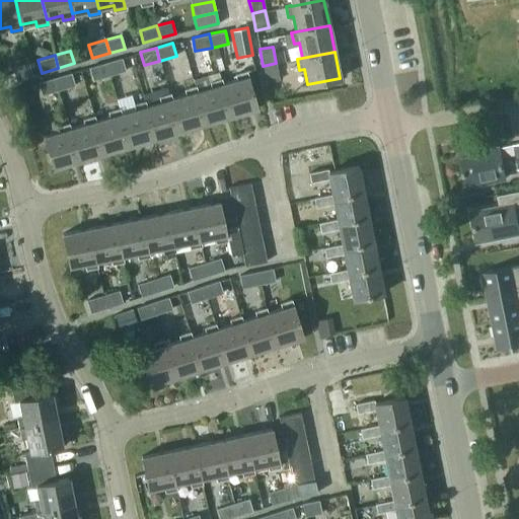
[(121,58),(107,62),(112,75),(125,71),(121,58)]
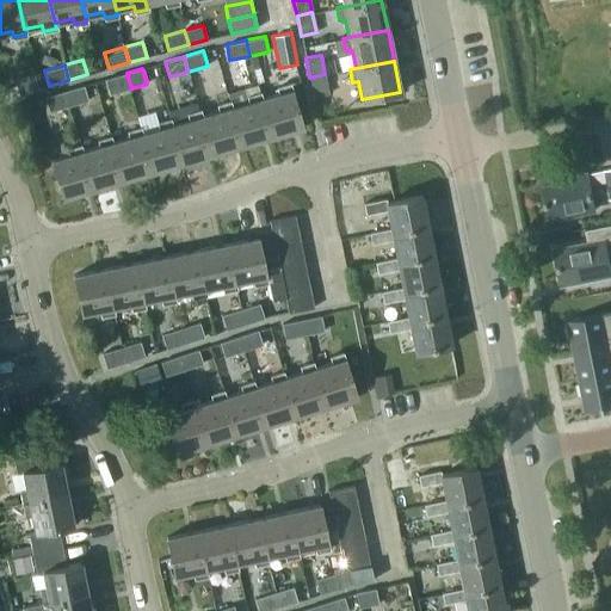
[(131,88),(127,73),(105,79),(109,94),(131,88)]
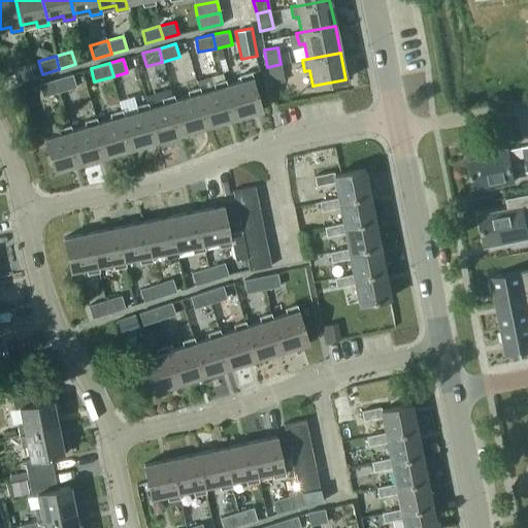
[(12,69),(13,73),(0,77),(0,86),(33,76),(29,64),(12,69)]
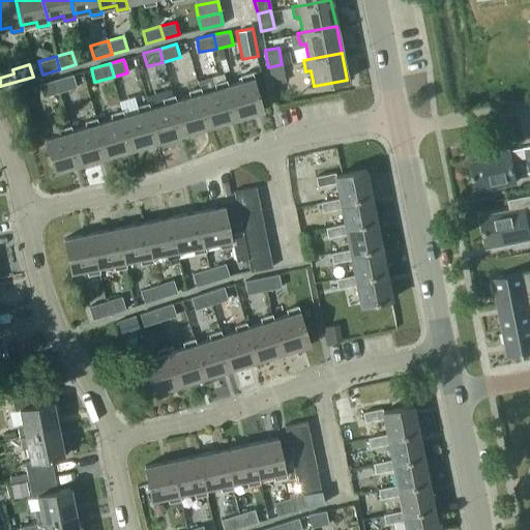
[(282,64),(268,67),(272,84),(285,81),(282,64)]
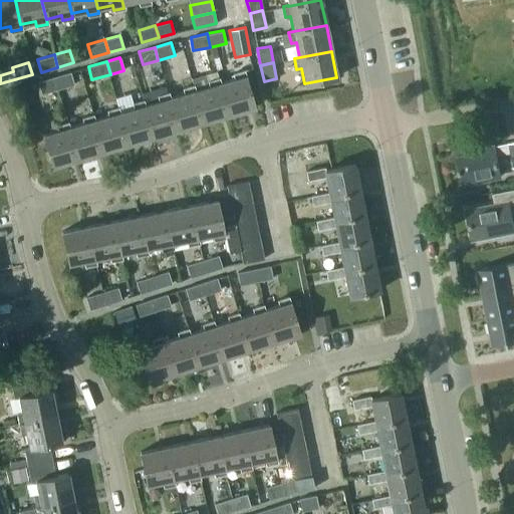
[(234,78),(220,82),(229,114),(254,107),(243,70),(233,73),(234,78)]
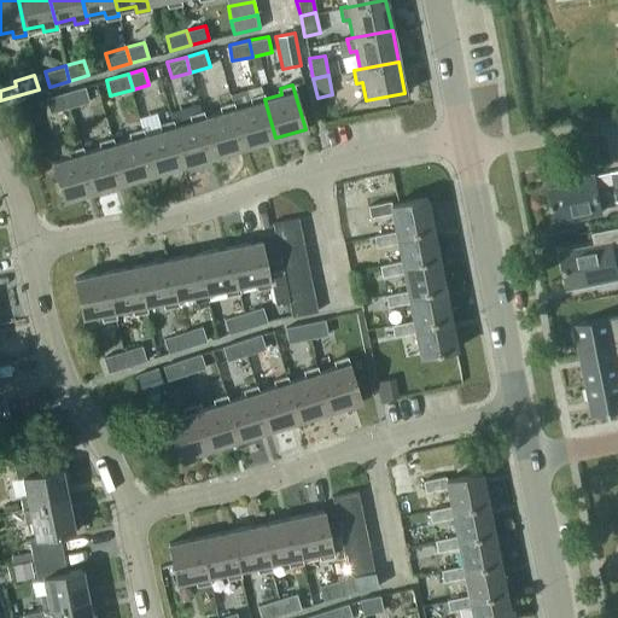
[(83,86),(64,93),(69,106),(88,100),(83,86)]
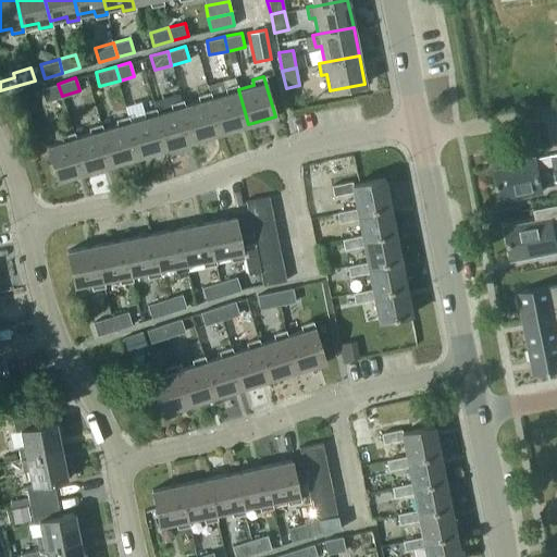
[(62,96),(58,84),(41,88),(46,101),(62,96)]
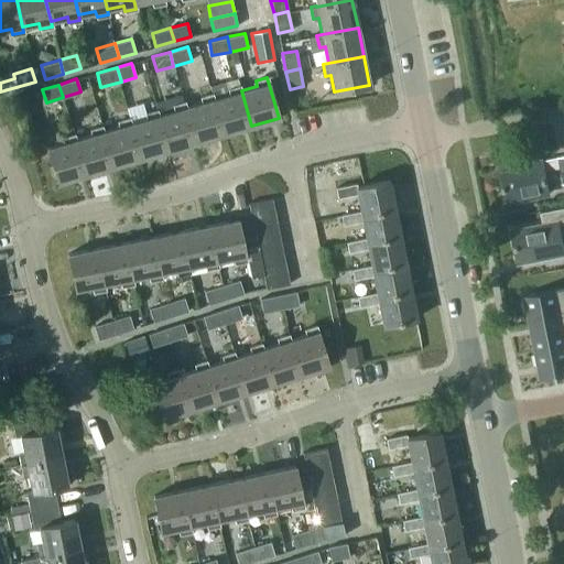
[(229,94),(214,98),(224,133),(251,126),(241,90),(239,85),(228,88),(229,94)]
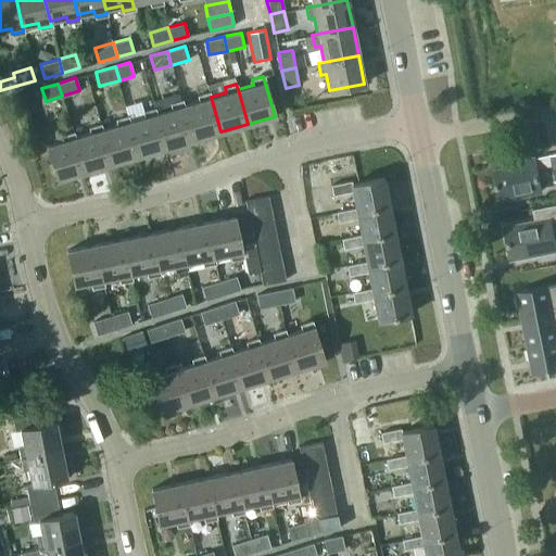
[(199,101),(182,105),(193,140),(220,131),(211,97),(209,92),(198,96),(199,101)]
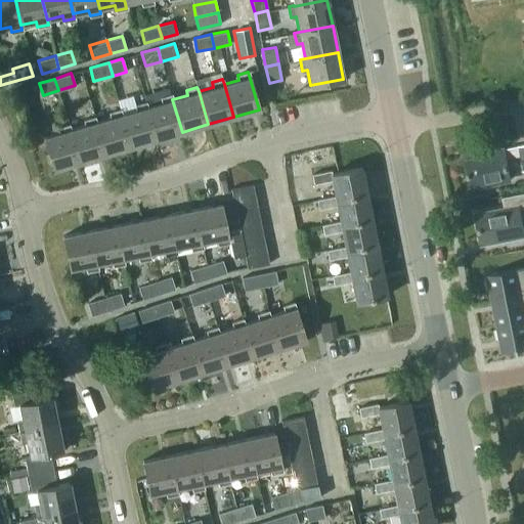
[(162,102),(146,106),(157,139),(182,132),(172,99),(171,94),(161,97),(162,102)]
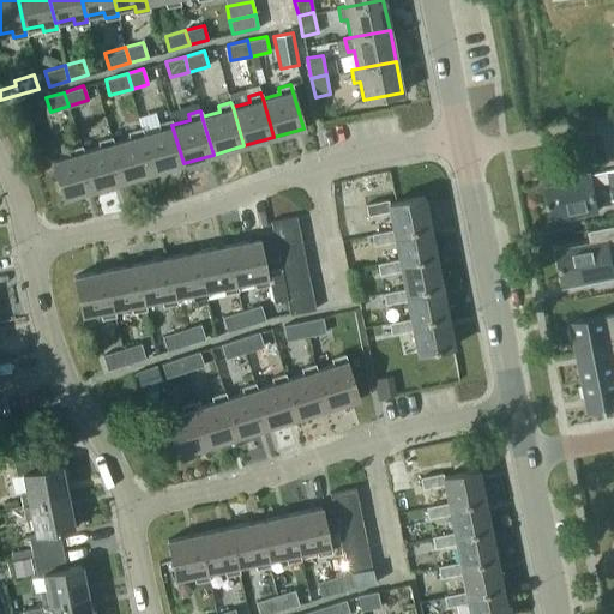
[(160,128),(143,133),(154,172),(184,163),(172,125),(170,119),(158,122),(160,128)]
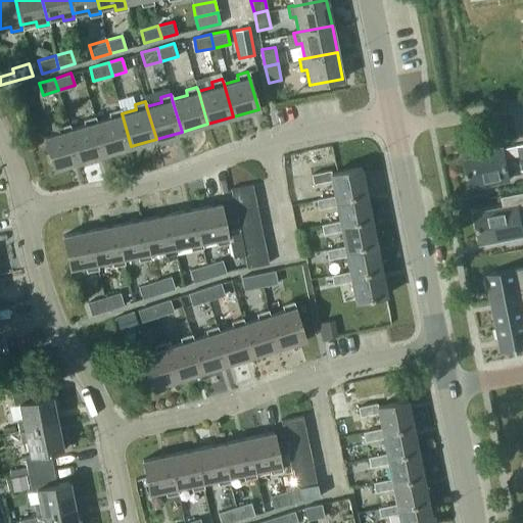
[(110,117),(95,122),(105,154),(131,146),(122,113),(120,109),(108,112),(110,117)]
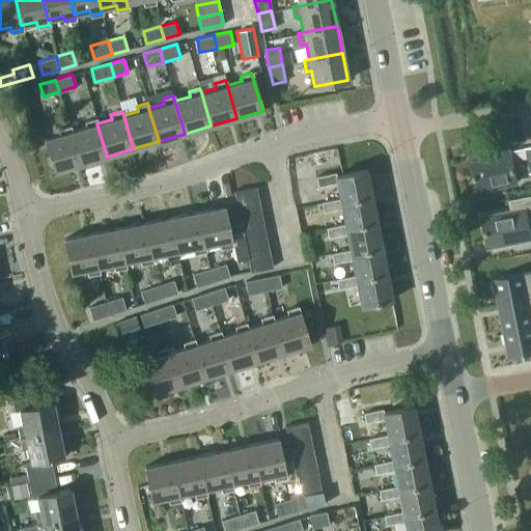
[(86,127),(71,131),(81,164),(107,157),(96,123),(95,118),(84,121),(86,127)]
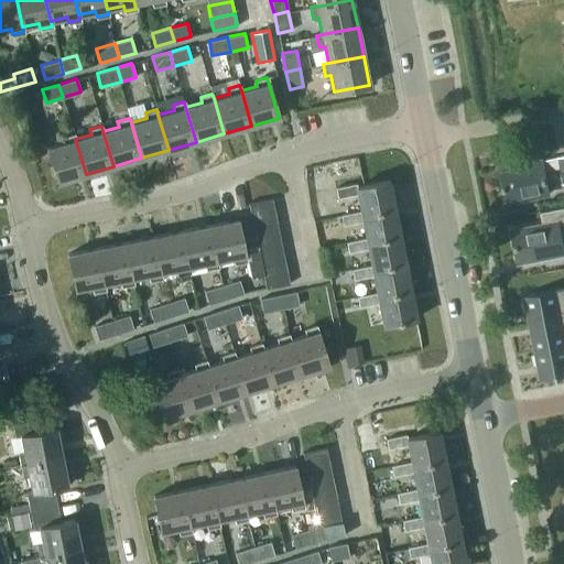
[(86,174),(75,139),(74,133),(62,137),(64,142),(46,148),(57,183),(86,174)]
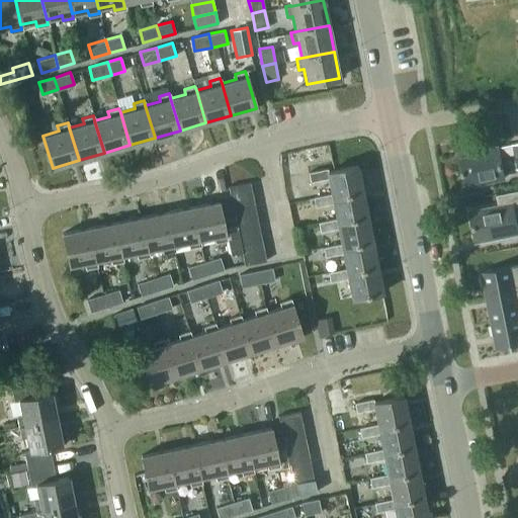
[(484,154),(459,159),(464,186),(504,178),(498,147),(483,150),(484,154)]
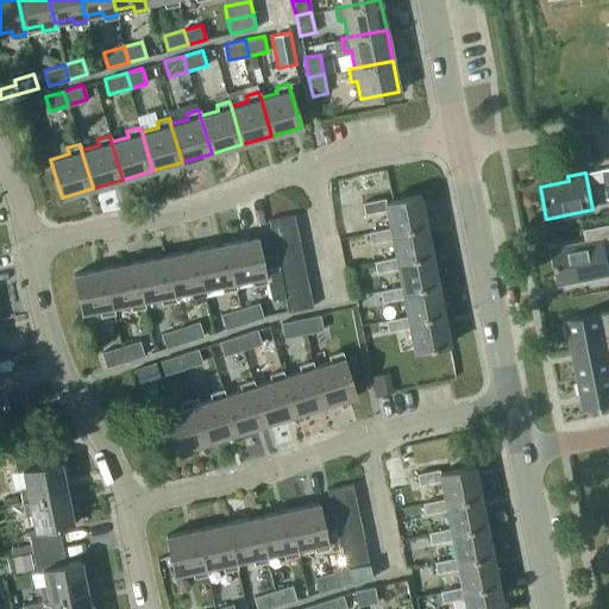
[(384,201),(384,198),(362,202),(364,213),(385,209),(389,227),(390,232),(426,225),(420,194),(384,201)]
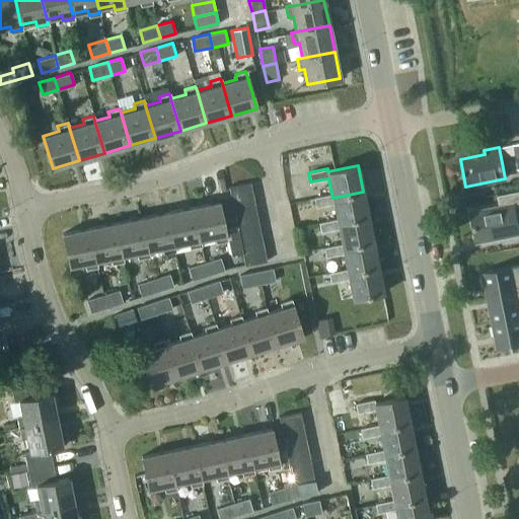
[(228,187),(230,199),(252,195),(250,182),(228,187)]
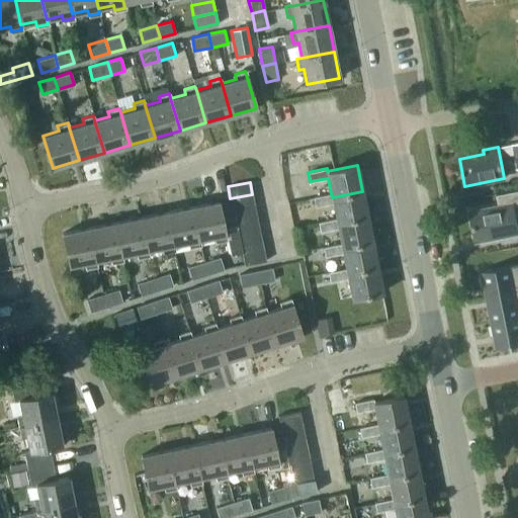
[(288,201),(300,199),(298,186),(286,188),(288,201)]
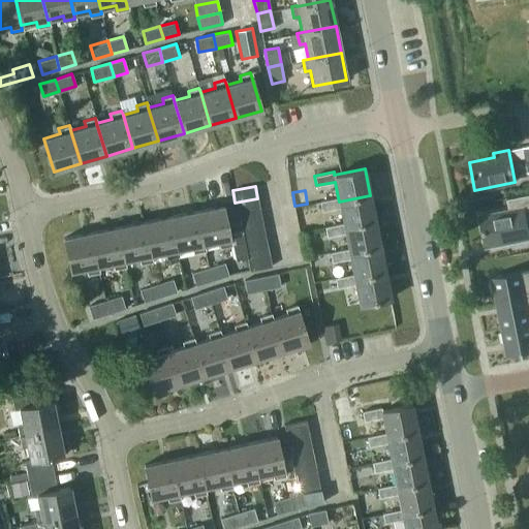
[(479,216),(486,246),(528,238),(528,235),(524,210),(528,209),(528,194),(506,199),(509,210),(479,216)]
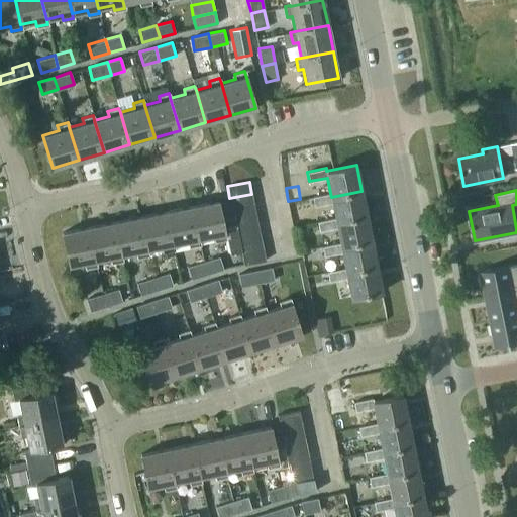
[(314,206),(332,202),(335,218),(335,222),(367,216),(362,191),(331,197),(330,193),(312,197),(314,206)]
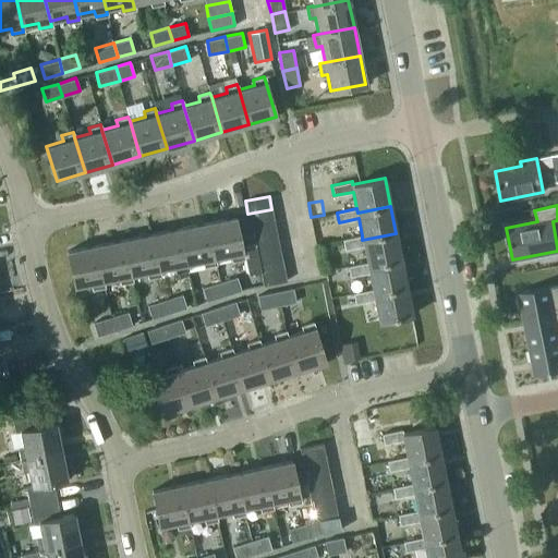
[(247,214),(251,226),(274,220),(271,209),(247,214)]
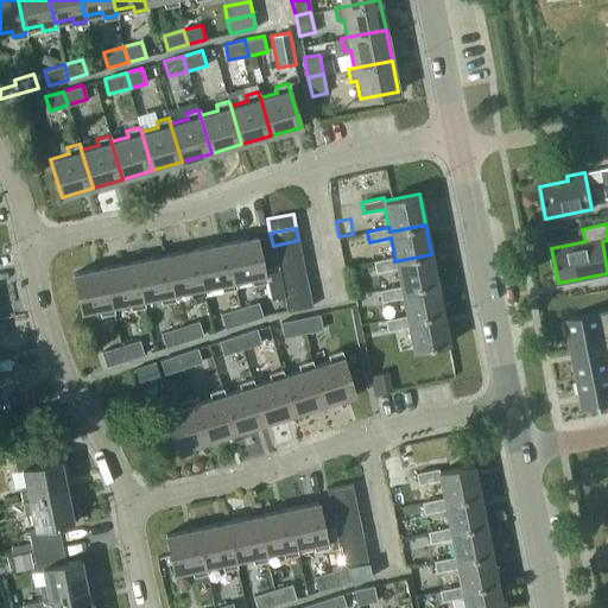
[(255,236),(225,242),(233,280),(251,277),(252,283),(265,280),(255,236)]
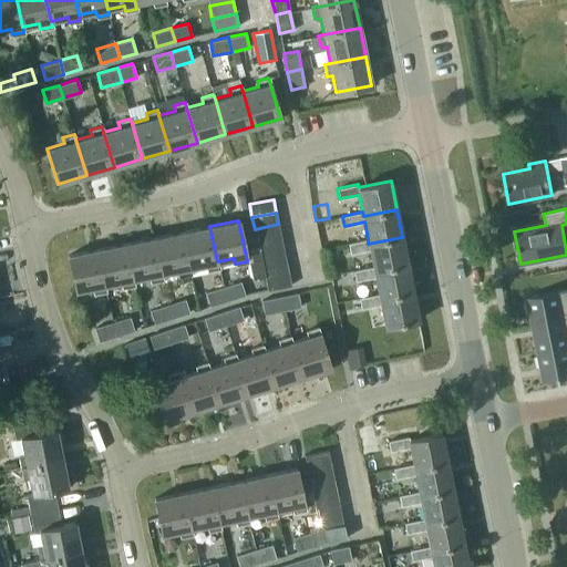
[(255,229),(257,241),(281,237),(278,224),(255,229)]
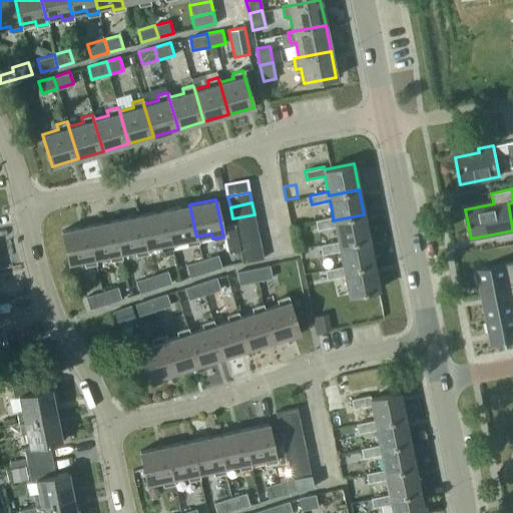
[(189,204),(164,209),(170,242),(185,239),(186,244),(197,241),(196,236),(189,204)]
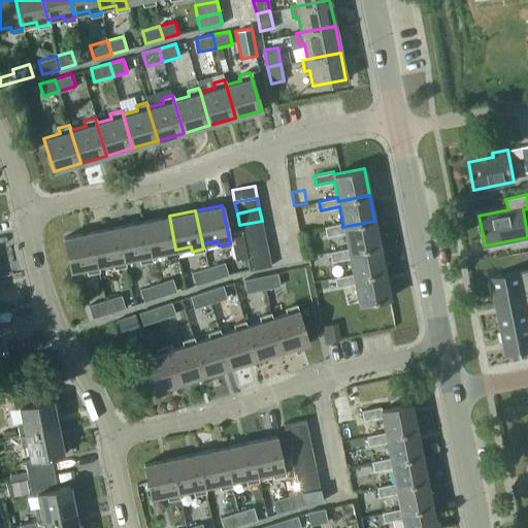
[(169,216),(142,222),(150,255),(165,252),(166,257),(176,255),(175,250),(169,216)]
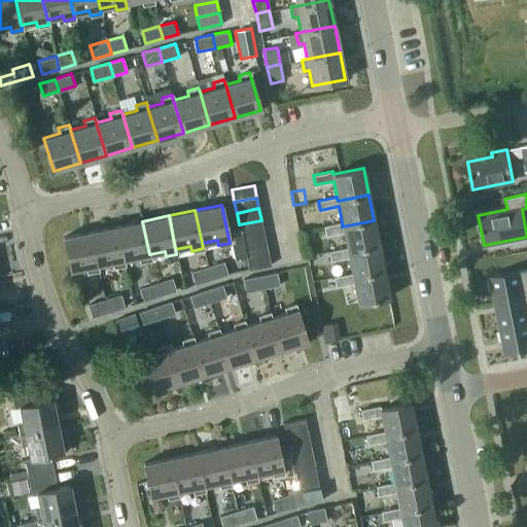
[(239,224),(241,236),(264,232),(261,220),(239,224)]
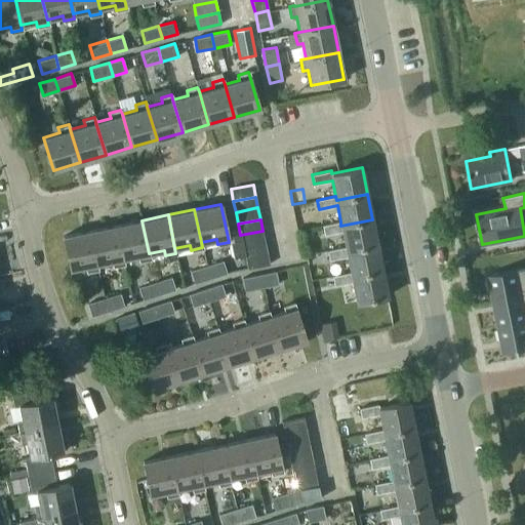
[(324,235),(342,231),(346,247),(346,250),(377,244),(372,219),(340,226),(340,221),(322,225),(324,235)]
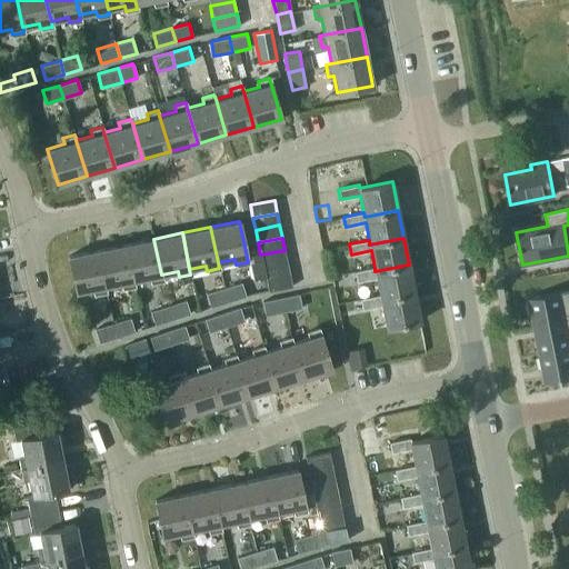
[(153,239),(126,245),(132,280),(149,277),(150,282),(162,280),(161,275),(153,239)]
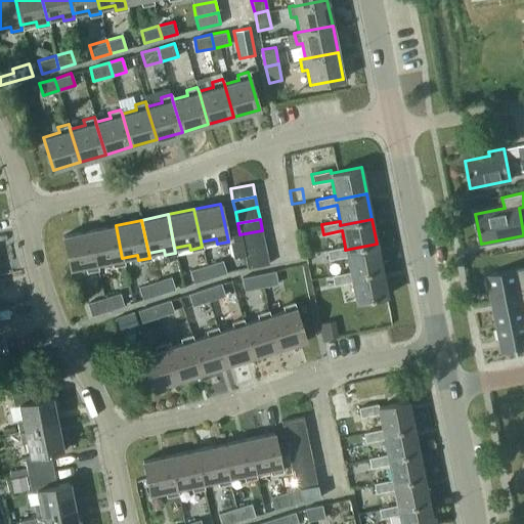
[(116,225),(89,230),(96,263),(112,260),(113,265),(123,263),(122,258),(116,225)]
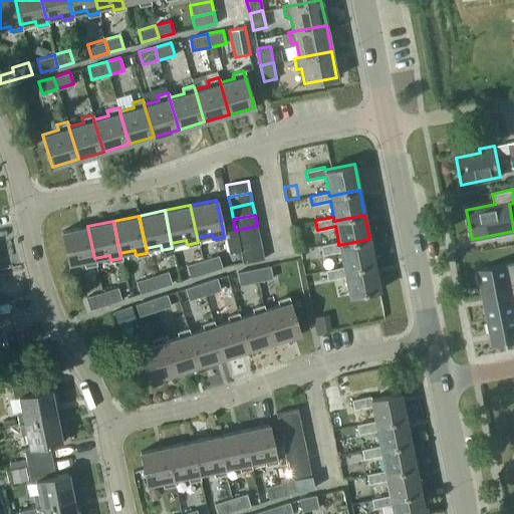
[(95,263),(94,258),(87,226),(61,231),(67,264),(83,260),(84,265),(95,263)]
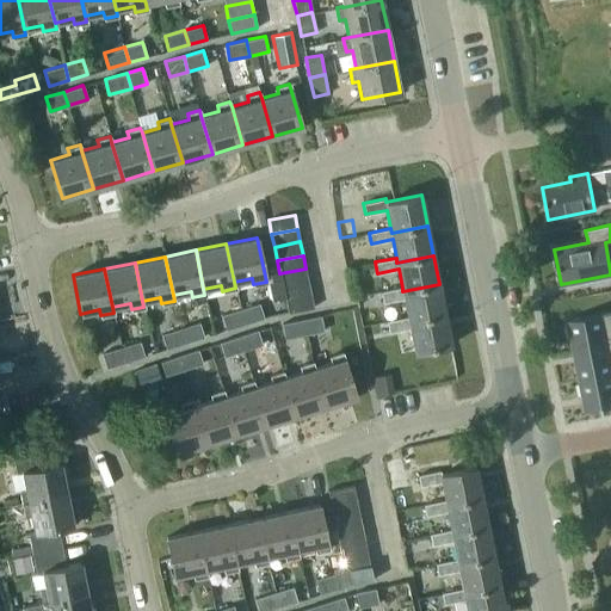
[(279,273),(282,287),(308,282),(306,269),(279,273)]
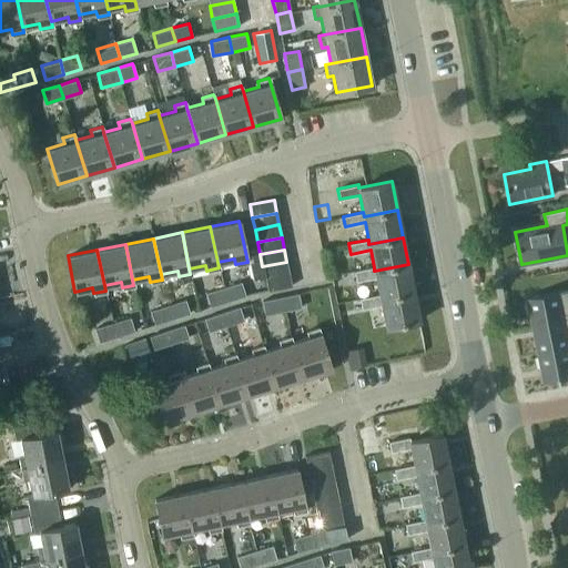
[(262,266),(265,279),(288,274),(286,262),(262,266)]
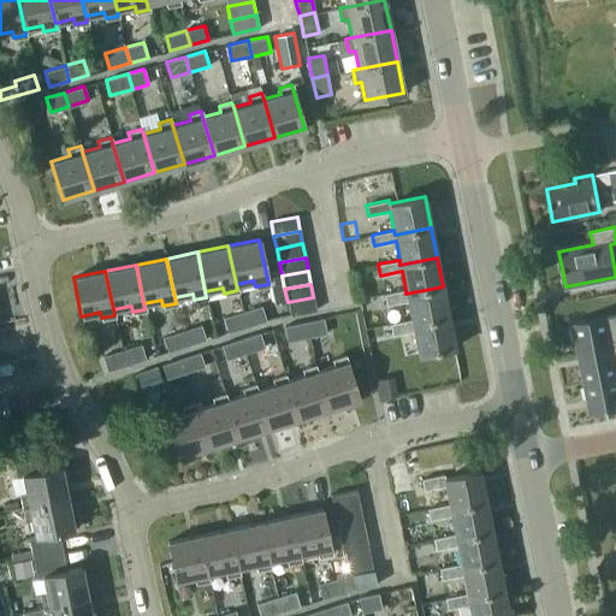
[(406,294),(406,290),(384,294),(386,304),(407,301),(412,320),(412,324),(449,317),(443,286),(406,294)]
